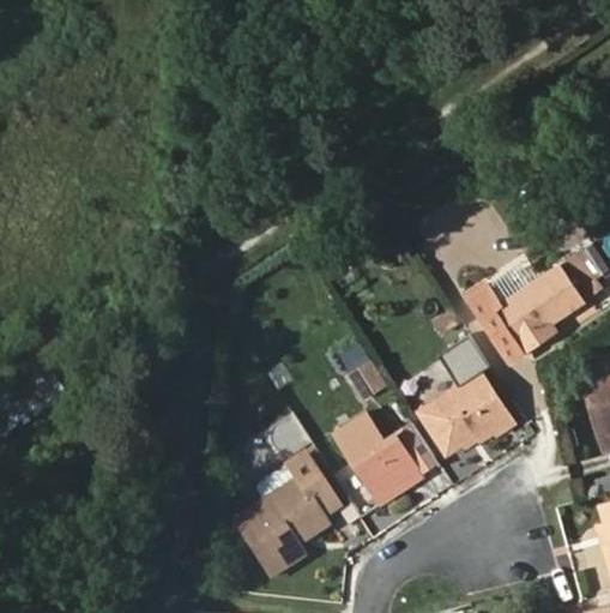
[(536,334),(551,325),(585,304),(563,266),(479,320),(501,354),(517,344),(524,355),(543,343),(536,334)]
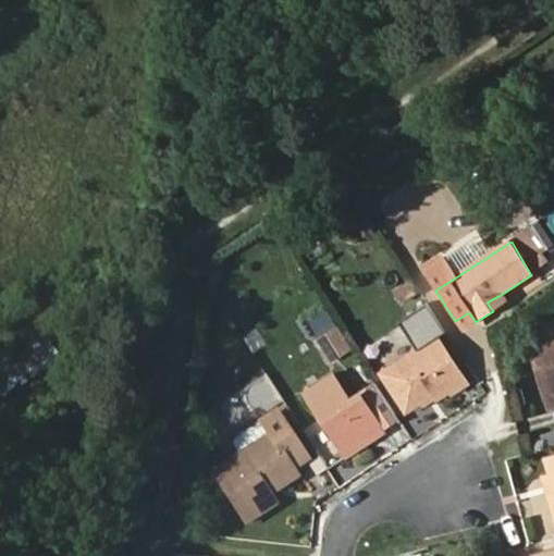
[(506,303),(501,295),(487,303),(493,311),(506,303)]
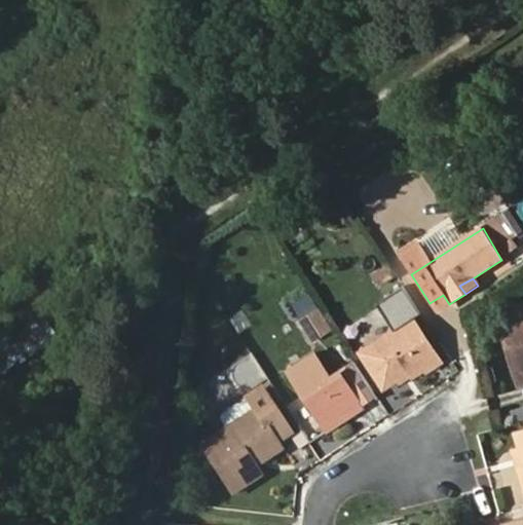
[(314,314),(295,326),(306,344),(325,332),(314,314)]
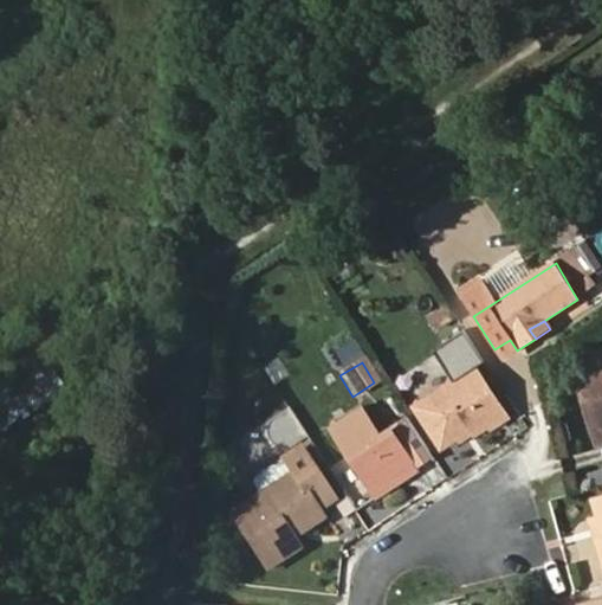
[(414,409),(440,449),(471,429),(474,436),(506,416),(477,367),(414,409)]
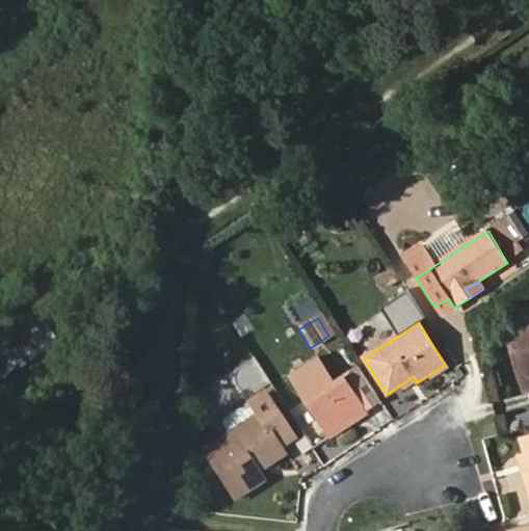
[(18,341),(25,359),(56,346),(49,328),(18,341)]
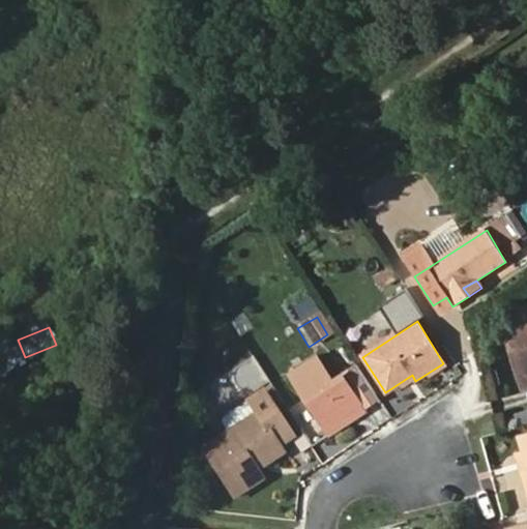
[(519,352),(526,382),(526,329),(506,334),(511,355),(519,352)]
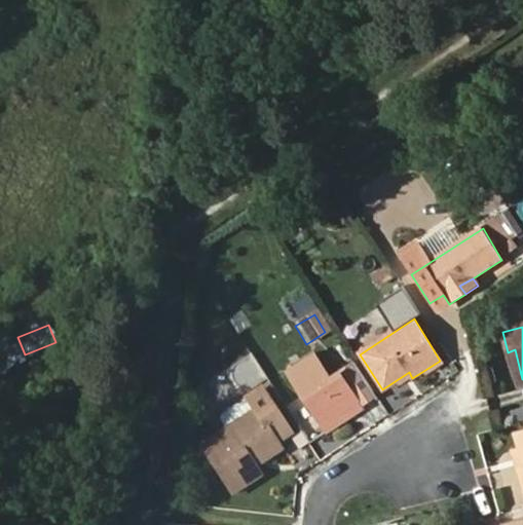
[(516,382),(522,379),(515,349),(508,352),(516,382)]
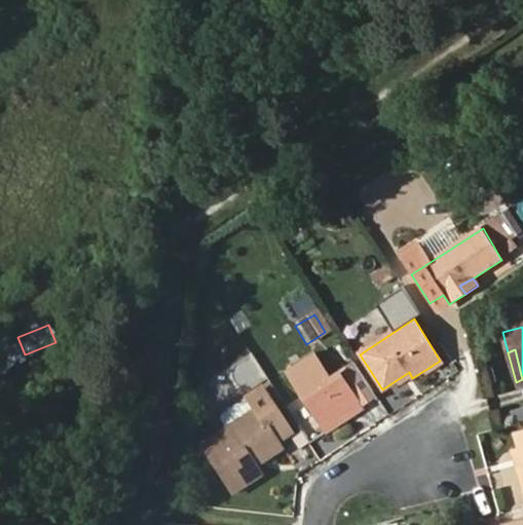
[(325,426),(365,401),(375,395),(356,365),(333,378),(318,353),(290,371),(325,426)]
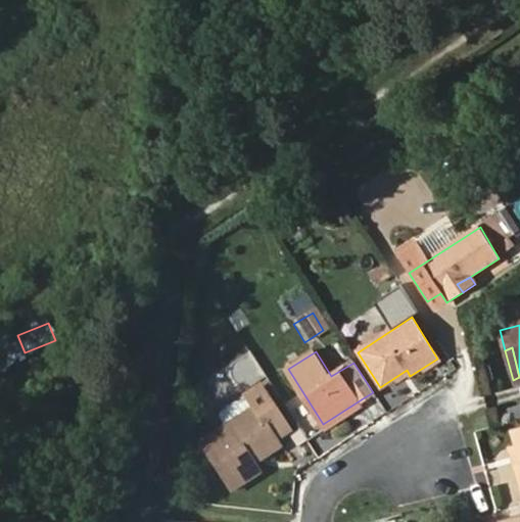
[(214,415),(221,424),(244,407),(237,397),(214,415)]
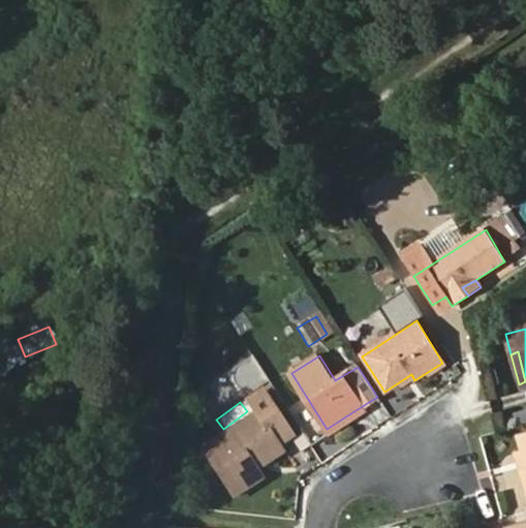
[(331,435),(371,409),(367,403),(327,429),(331,435)]
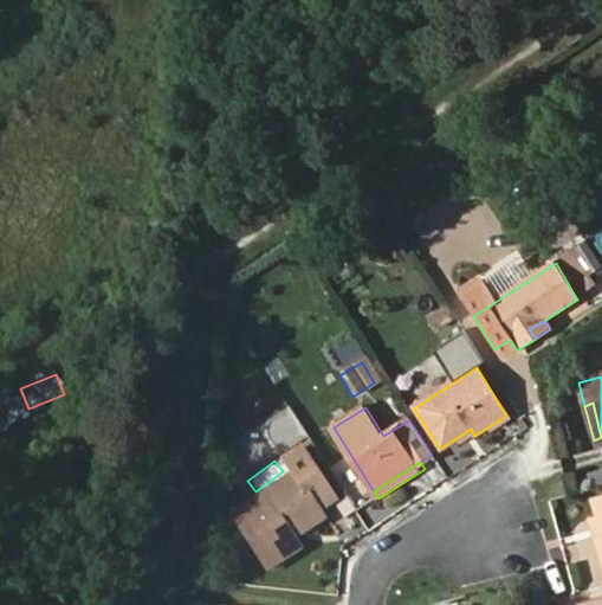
[(290,529),(321,508),(298,472),(235,513),(271,567),(303,548),(297,539),(290,529)]
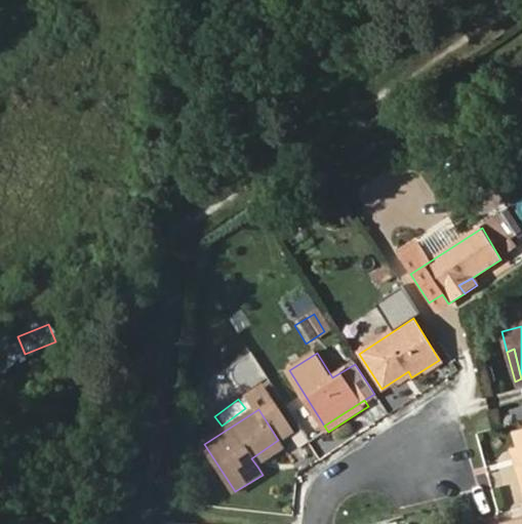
[(284,450),(278,440),(251,458),(257,467),(284,450)]
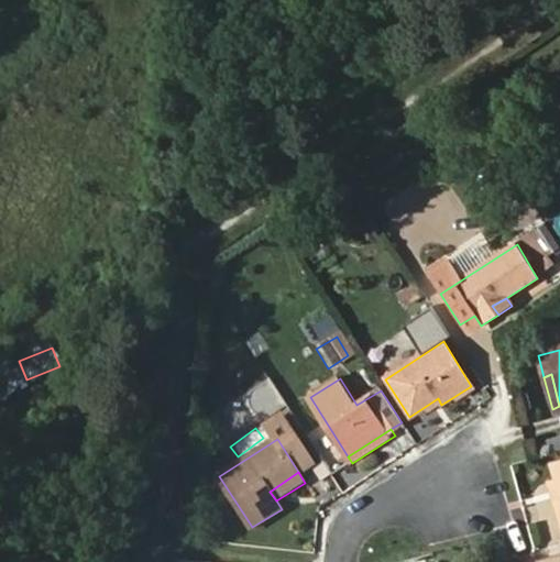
[(559,517),(559,502),(555,483),(547,486),(555,519),(559,517)]
